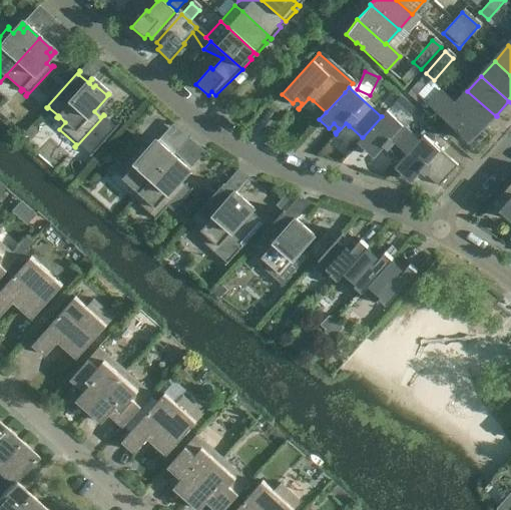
[(455,105),(454,106),(482,131),(495,116),(495,117),(496,116),(467,91),(455,105)]
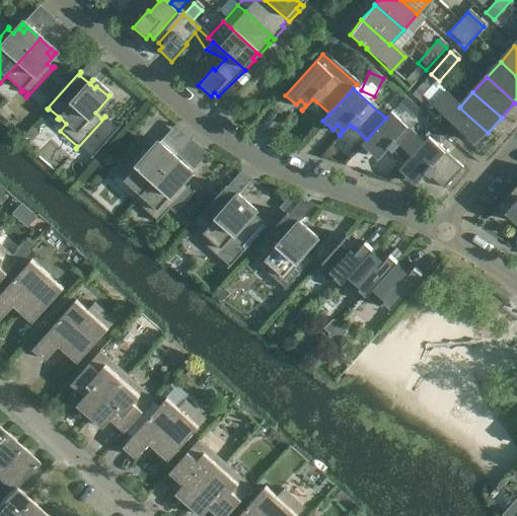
[(446,94),(433,109),(457,132),(459,130),(464,135),(463,137),(473,146),(488,133),(459,107),(460,106),(446,94)]
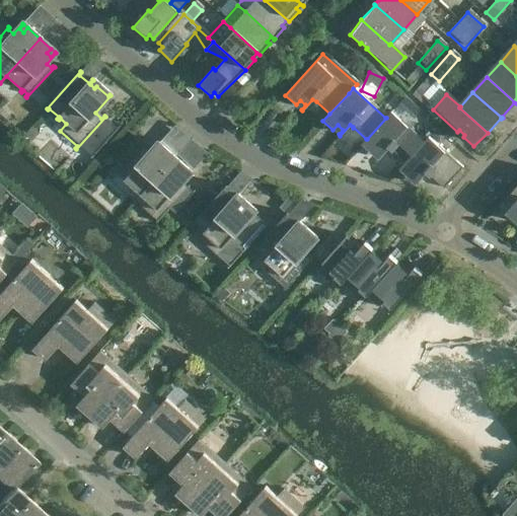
[(389,114),(385,118),(386,118),(367,139),(366,139),(360,146),(370,155),(375,150),(380,155),(376,159),(377,160),(387,150),(390,152),(395,146),(409,158),(410,158),(423,143),(389,114)]
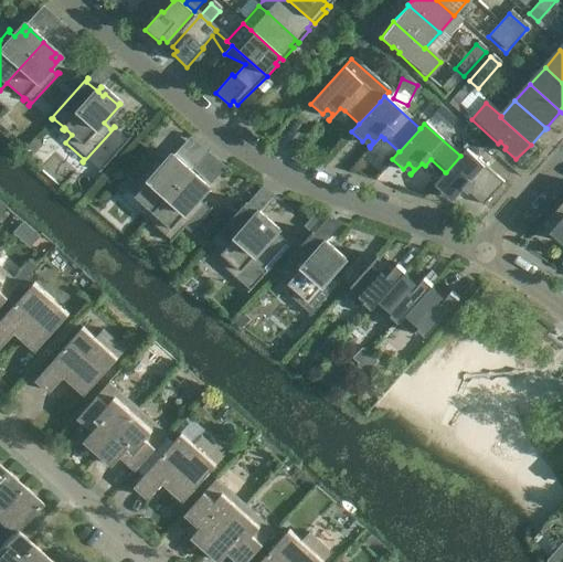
[(465,150),(460,156),(446,172),(445,172),(433,187),(444,197),(448,191),(455,197),(450,201),(452,202),(461,191),(466,193),(481,208),(502,184),(465,150)]
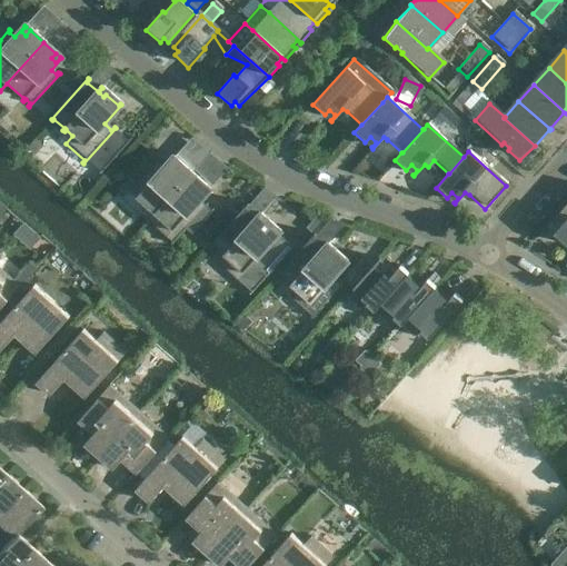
[(145,224),(146,225),(190,174),(178,162),(173,168),(169,164),(173,159),(172,158),(161,169),(157,165),(158,162),(157,161),(127,195),(128,196),(130,194),(136,198),(133,200),(136,201),(137,199),(153,215),(145,224)]
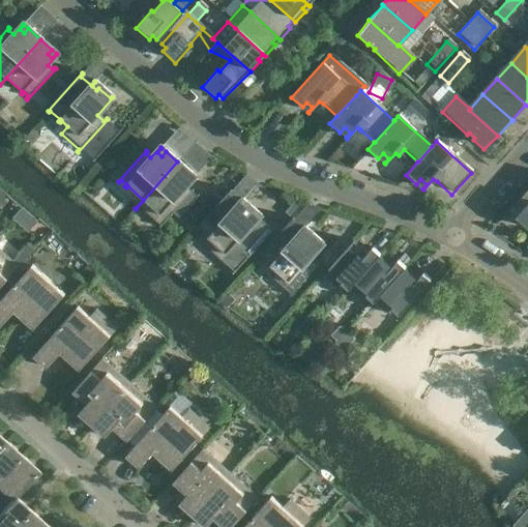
[(177,162),(136,209),(137,208),(158,227),(157,229),(158,230),(192,192),(191,191),(189,193),(184,187),(195,177),(194,176),(189,180),(184,177),(188,172),(177,162)]
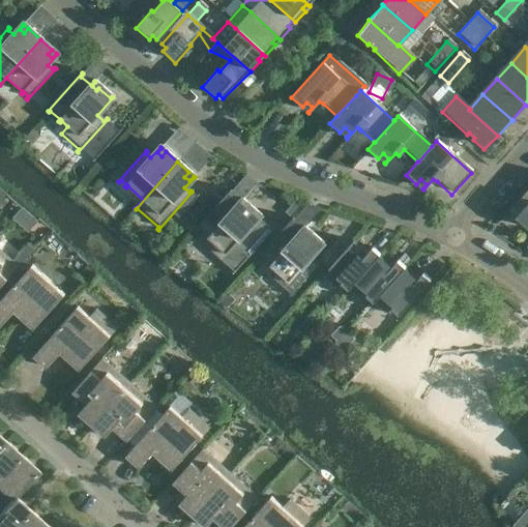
[(515,220),(527,231),(527,230),(527,189),(511,209),(518,215),(515,220)]
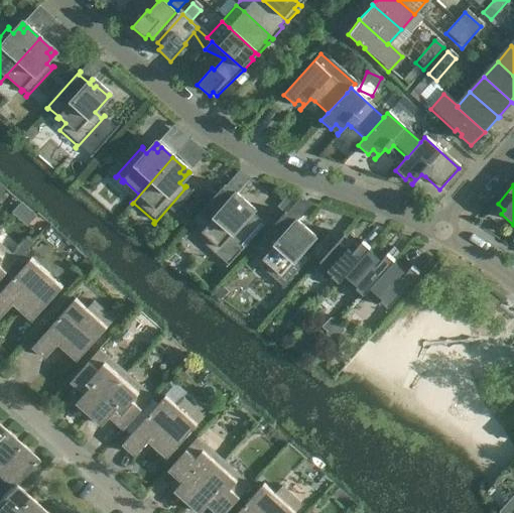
[(218,262),(219,263),(248,232),(247,231),(244,233),(238,227),(253,211),(252,210),(251,212),(239,201),(237,203),(233,200),(236,196),(235,195),(232,199),(222,189),(224,187),(223,186),(189,224),(190,225),(191,223),(202,232),(200,233),(202,234),(203,233),(209,238),(203,245),(220,260),(218,262)]
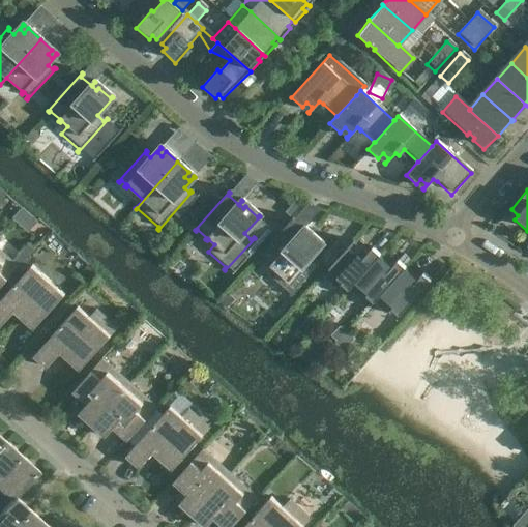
[(287,297),(288,298),(317,265),(316,264),(314,267),(306,261),(322,243),(321,243),(320,244),(308,234),(305,236),(301,232),(304,228),(303,227),(300,231),(290,223),(292,221),(291,220),(257,258),(258,259),(260,257),(269,265),(268,267),(269,268),(270,266),(276,272),(270,280),(288,295),(287,297)]
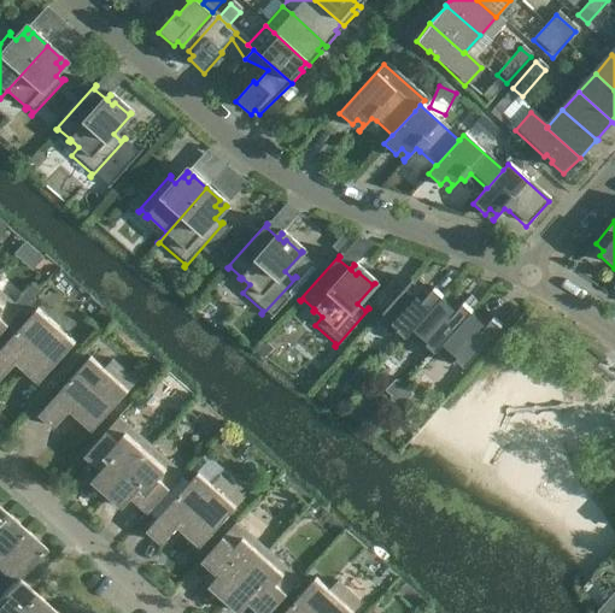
[(410,282),(373,323),(390,337),(396,331),(404,339),(440,298),(432,289),(426,296),(410,282)]
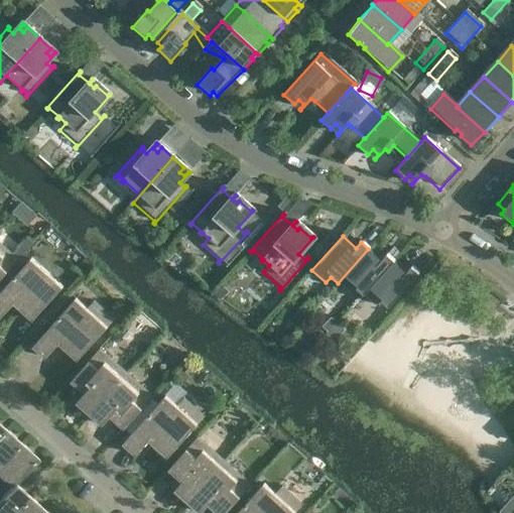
[(0,280),(16,262),(0,247),(0,280)]
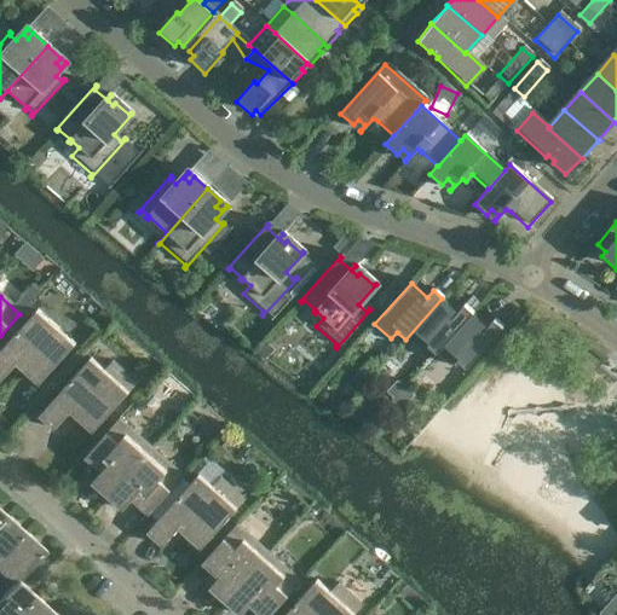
[(442,299),(405,340),(421,354),(427,347),(434,354),(471,313),(462,306),(457,312),(442,299)]
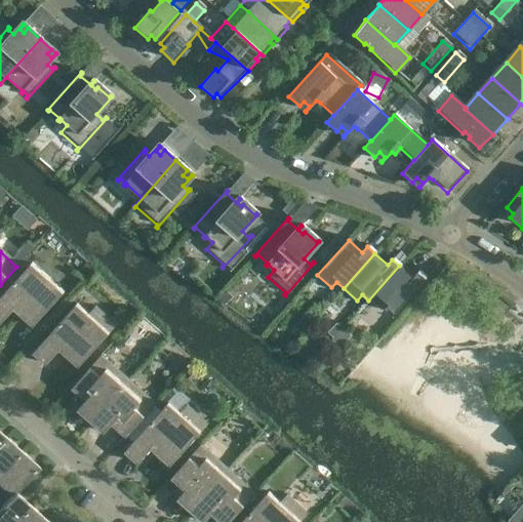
[(30,265),(0,297),(0,324),(13,311),(32,327),(63,294),(30,265)]
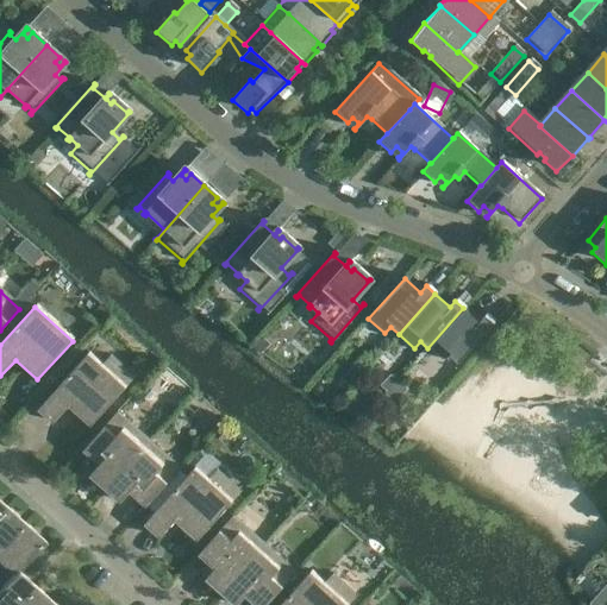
[(480,322),(463,308),(427,348),(443,363),(449,357),(457,364),(494,323),(485,316),(480,322)]
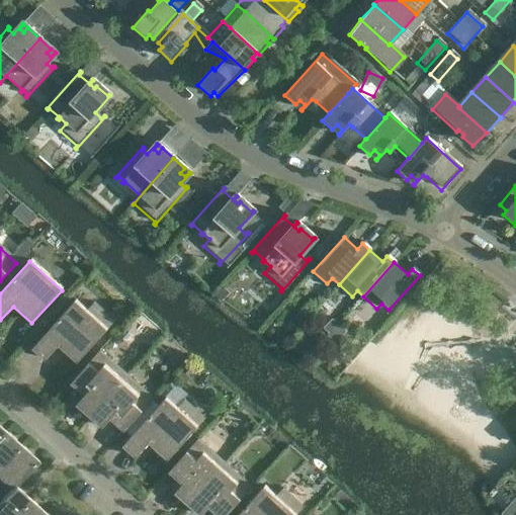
[(74,302),(31,350),(45,361),(58,347),(77,363),(112,323),(92,305),(85,312),(74,302)]
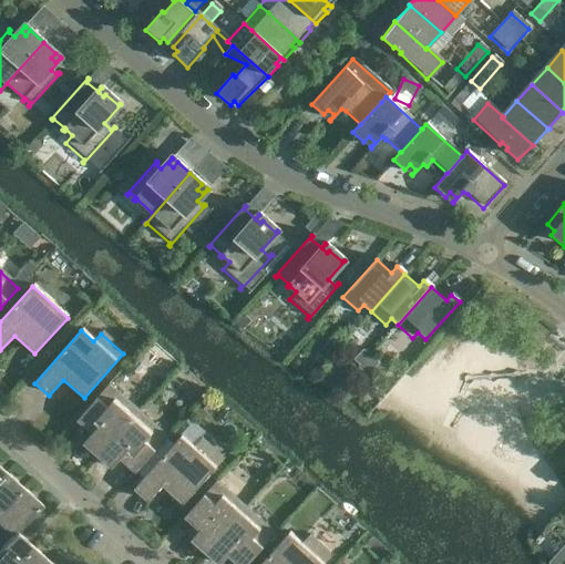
[(363,349),(352,359),(366,373),(376,363),(363,349)]
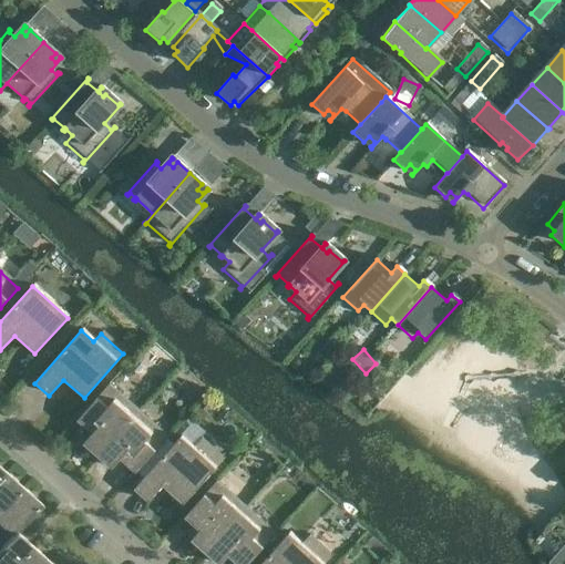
[(108,387),(76,421),(91,434),(82,444),(96,457),(136,412),(108,387)]
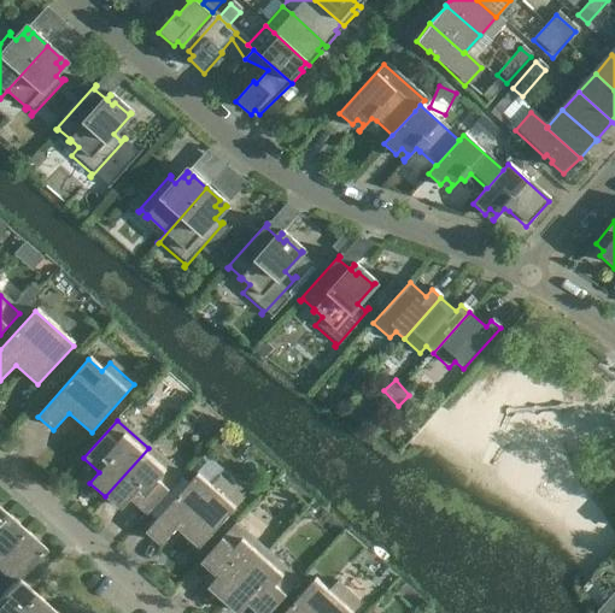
[(148,448),(105,496),(121,511),(130,500),(147,514),(181,477),(148,448)]
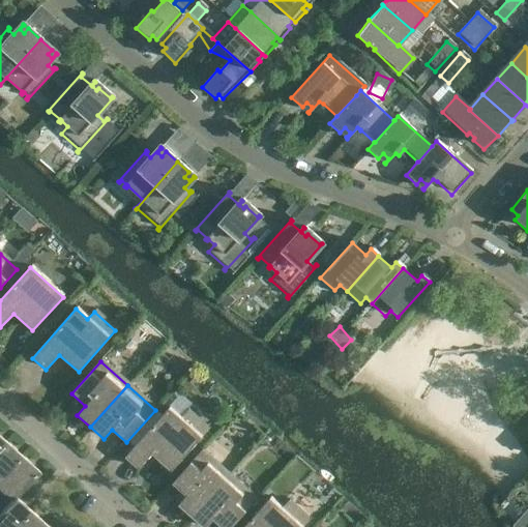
[(168,409),(124,458),(138,470),(151,455),(171,472),(208,431),(186,411),(180,418),(168,409)]
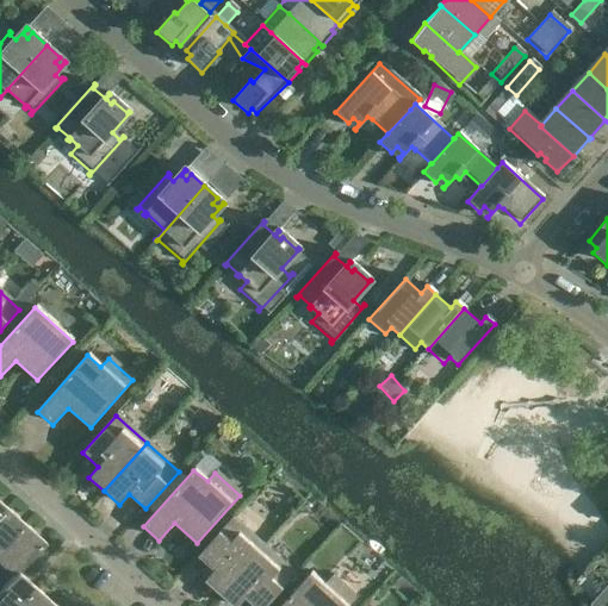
[(5,512),(0,517),(0,554),(24,528),(5,512)]
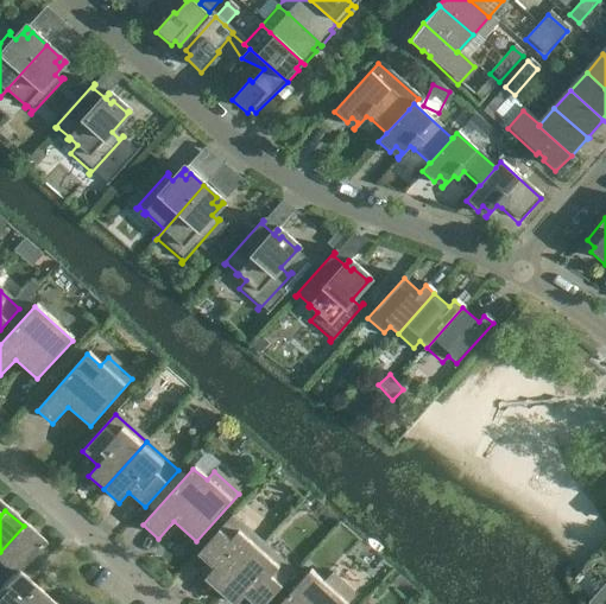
[(231,517),(199,555),(214,568),(204,579),(220,593),(263,546),(231,517)]
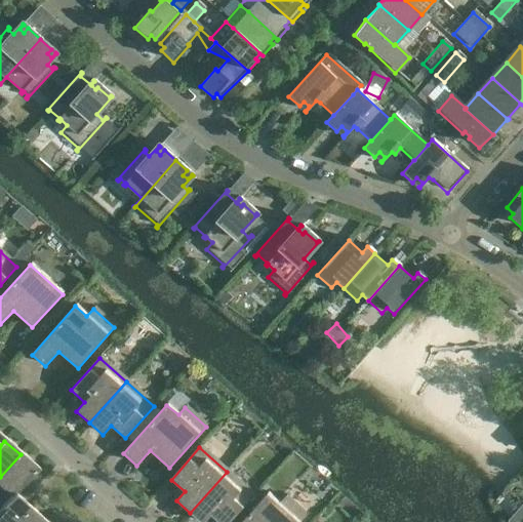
[(21,454),(0,477),(0,488),(9,497),(10,497),(13,494),(13,495),(21,487),(37,470),(36,469),(21,454)]
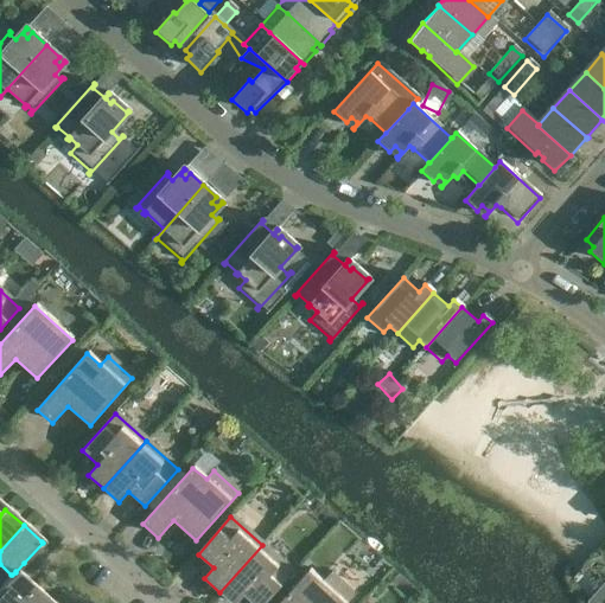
[(262,545),(220,592),(230,602),(237,602),(243,595),(252,602),(266,602),(293,572),(262,545)]
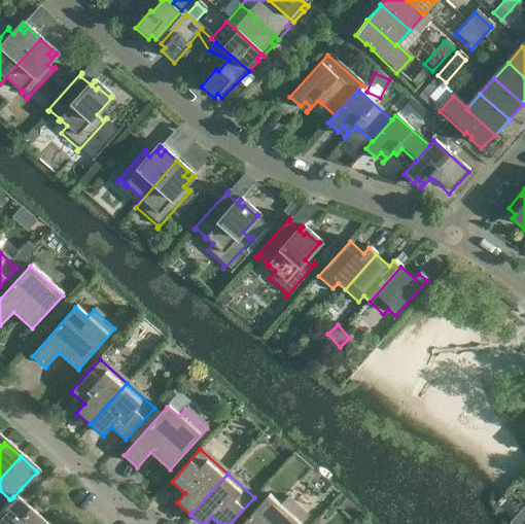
[(16,523),(29,511),(13,497),(13,496),(10,499),(9,499),(0,510),(0,523),(16,523)]
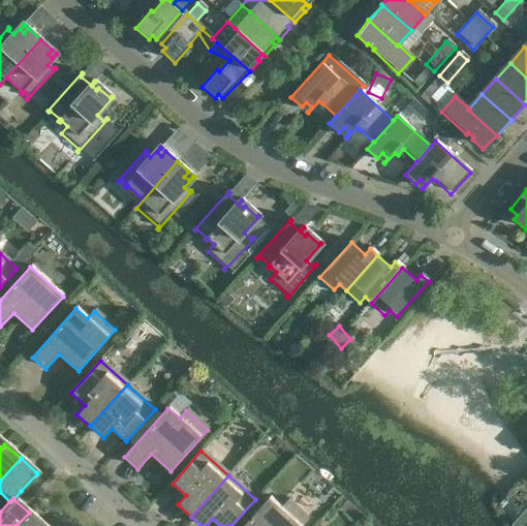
[(269,498),(243,525),(300,525),(269,498)]
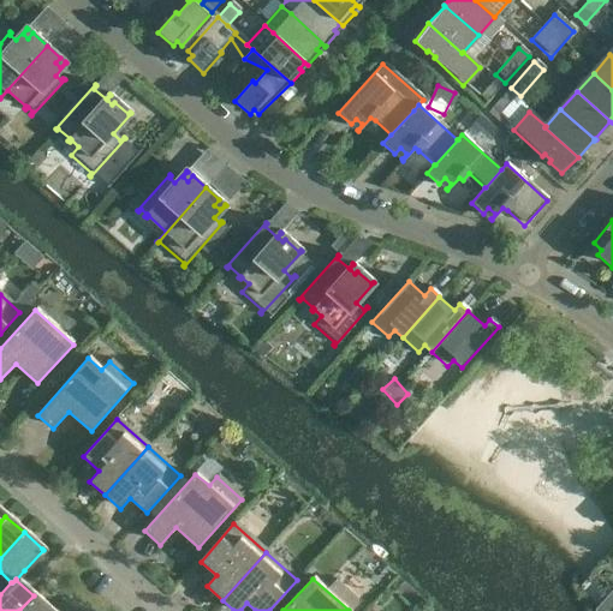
[(34,595),(19,610),(49,610),(34,595)]
